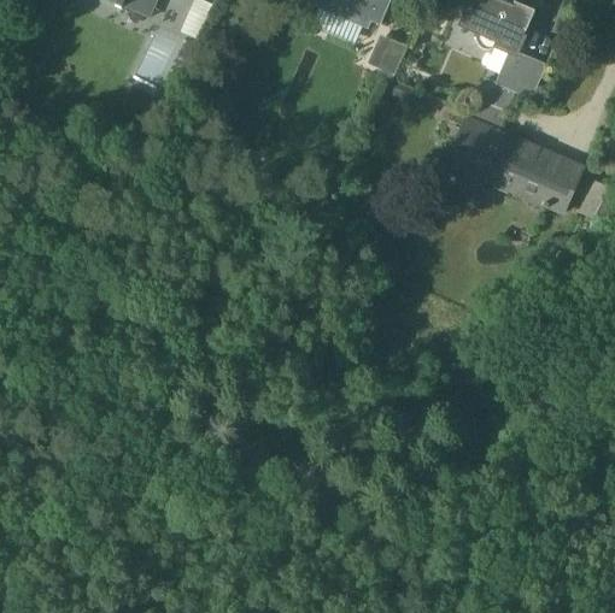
[(388,4),(381,0),(324,0),(323,3),(369,21),(370,16),(381,21),(388,4)]
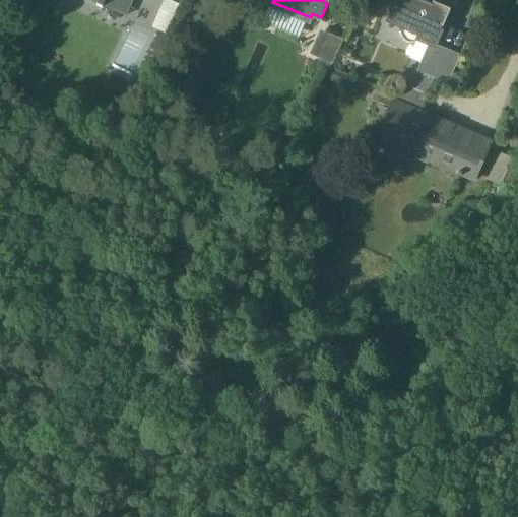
[(396,0),(389,20),(401,25),(400,30),(401,30),(402,35),(404,38),(407,40),(411,41),(414,40),(418,38),(429,42),(417,68),(411,84),(429,91),(435,75),(449,81),(460,54),(436,44),(450,7),(433,0),(421,0),(396,0)]
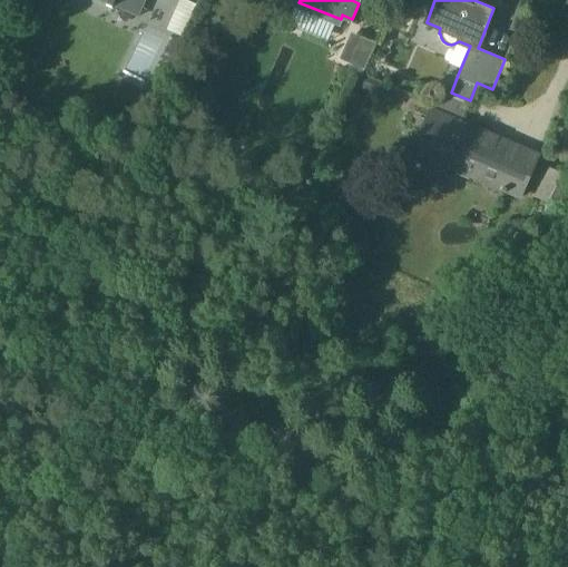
[(379,41),(361,33),(350,61),(366,68),(379,41)]
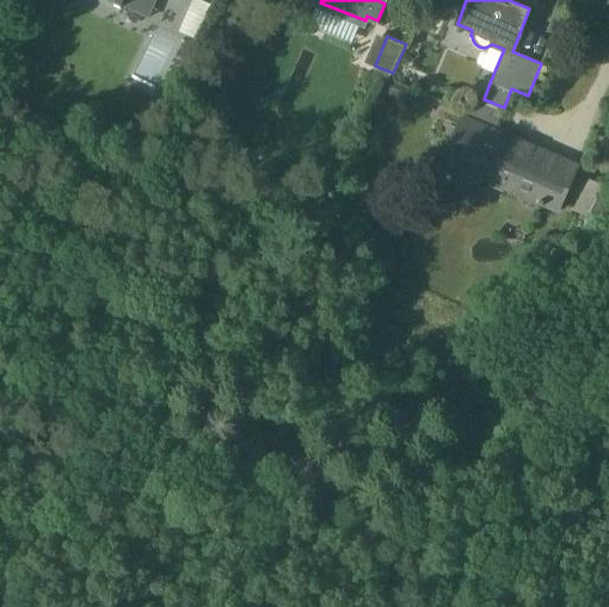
[(463,116),(446,161),(561,208),(579,163),(494,129),(504,107),(484,99),(473,94),(463,116)]
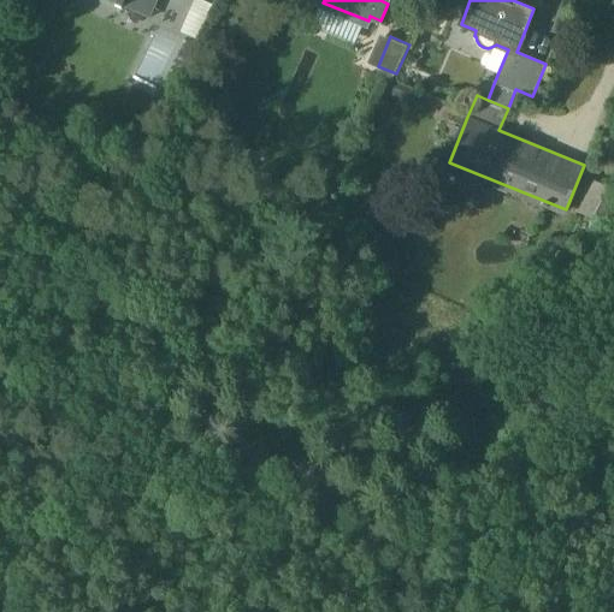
[(613,188),(595,179),(580,213),(608,224),(613,209),(613,188)]
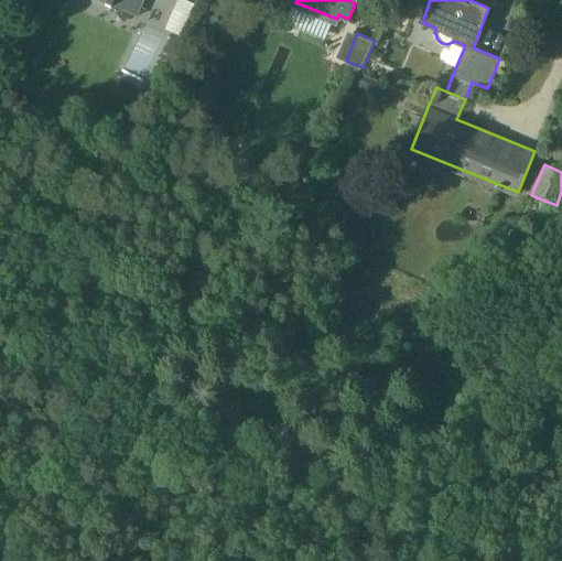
All buildings are outlined.
